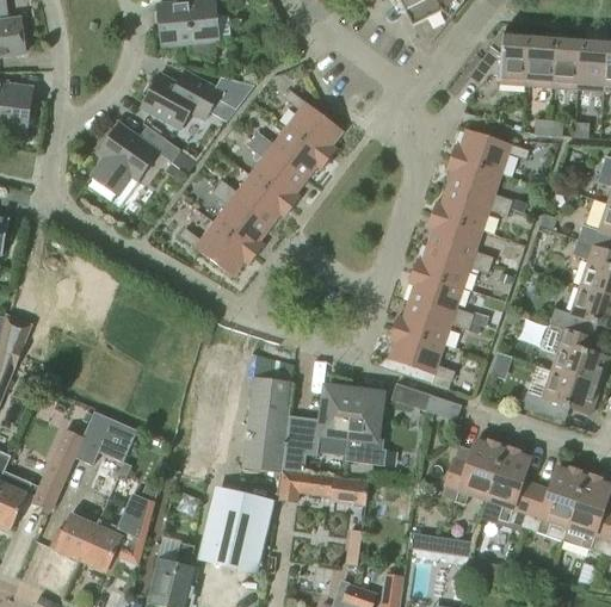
[(24,44),(29,41),(26,26),(20,24),(20,18),(5,20),(4,12),(7,7),(6,0),(0,0),(0,54),(25,51),(24,44)]
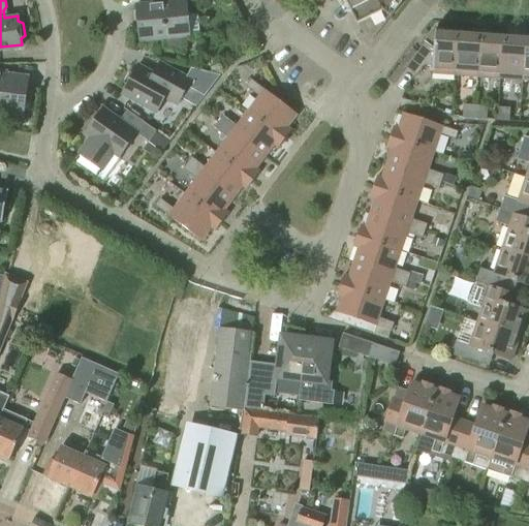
[(187,12),(193,12),(191,0),(160,0),(136,2),(139,39),(163,37),(164,45),(183,51),(187,35),(189,35),(187,12)]
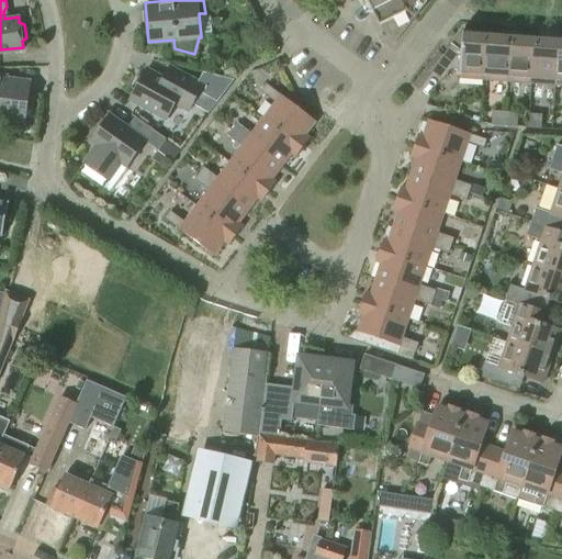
[(368,0),(380,23),(386,35),(394,42),(414,15),(415,15),(426,0),(368,0)]
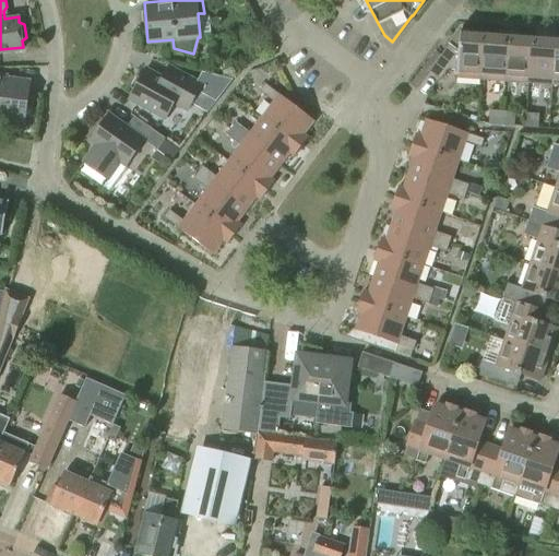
[(480,78),(484,34),(472,33),(461,25),(448,43),(449,43),(428,69),(440,78),(448,67),(456,68),(456,75),(480,78)]
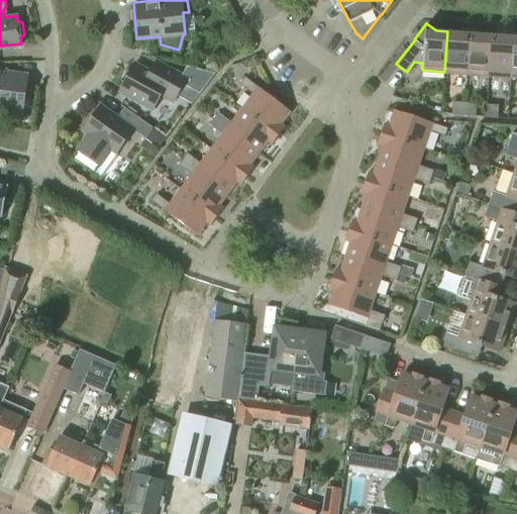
[(447,31),(444,72),(467,73),(470,27),(460,26),(459,32),(447,31)]
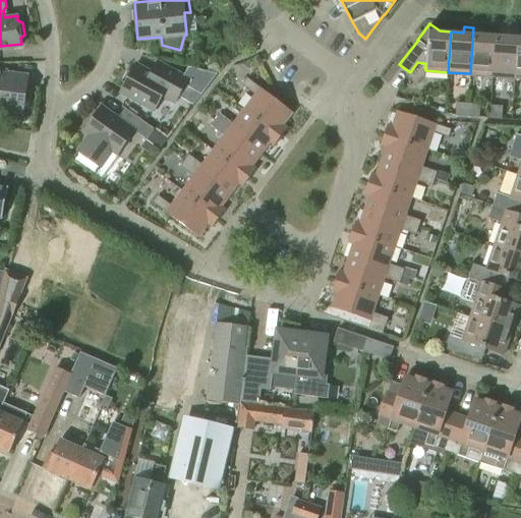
[(473,27),(470,73),(493,75),(495,35),(483,34),(483,29),(473,27)]
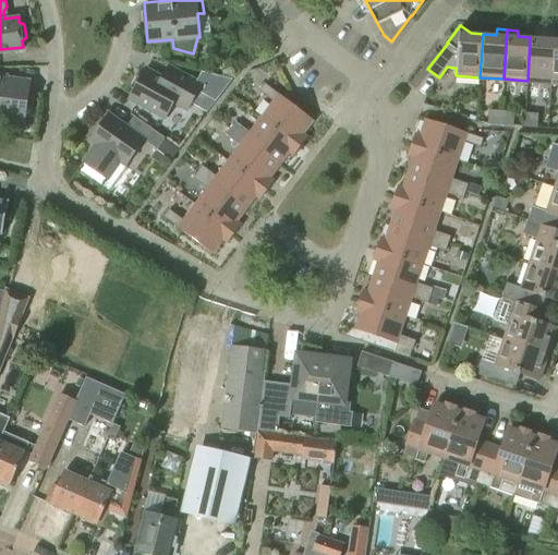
[(554,39),(530,37),(528,81),(550,82),(554,39)]
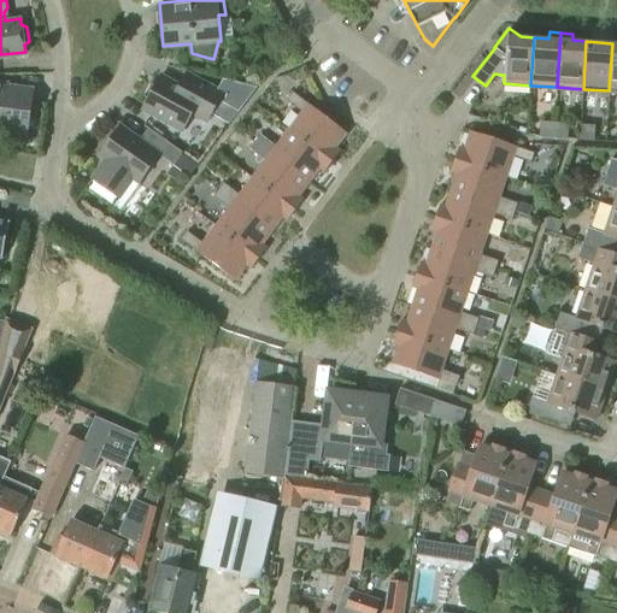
[(225,81),(219,89),(195,76),(188,89),(160,74),(154,83),(151,81),(144,94),(147,96),(142,106),(183,129),(193,111),(207,119),(211,113),(225,122),(242,89),(225,81)]
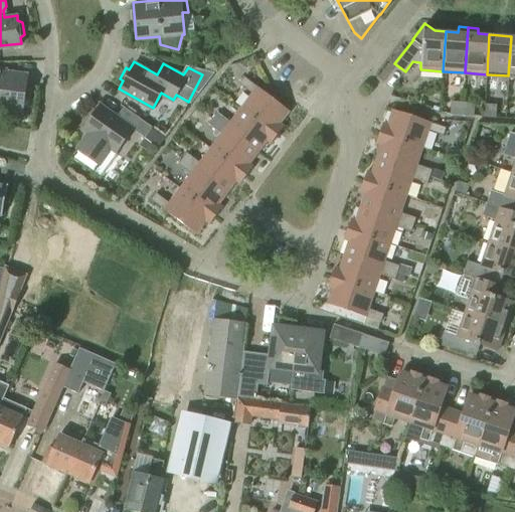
[(0,111),(22,114),(26,82),(4,79),(5,67),(0,66),(0,111)]
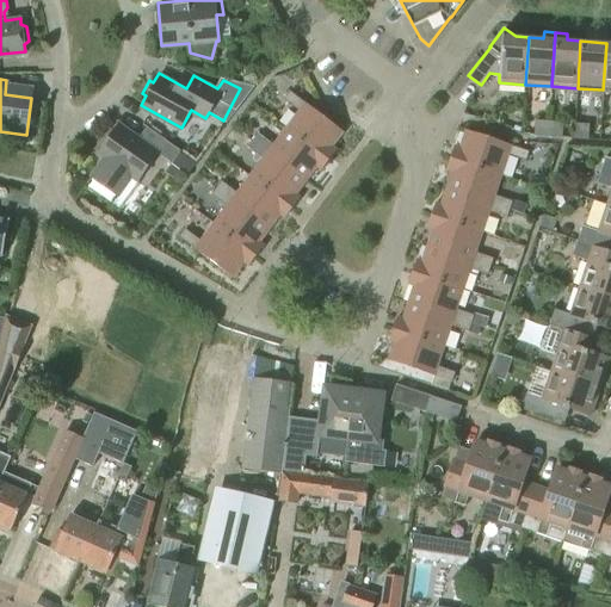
[(287,125),(328,158),(337,148),(332,144),(343,130),(290,90),(284,97),(300,109),(287,125)]
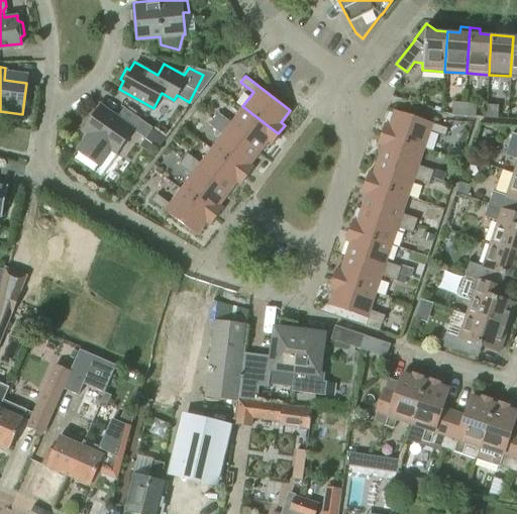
[(463,113),(464,101),(452,100),(451,112),(463,113)]
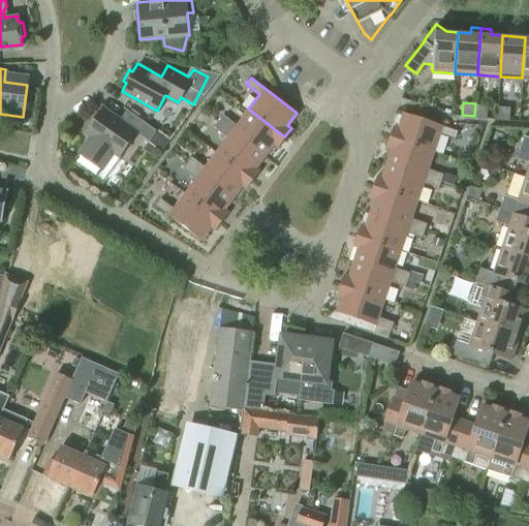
[(475,103),(474,116),(487,117),(488,104),(475,103)]
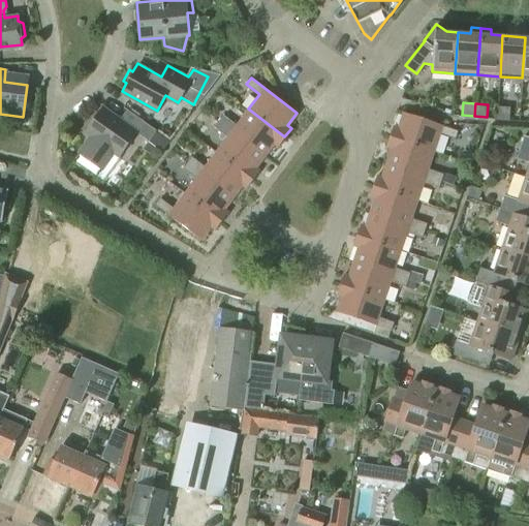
[(497,118),(509,119),(510,106),(497,105),(497,118)]
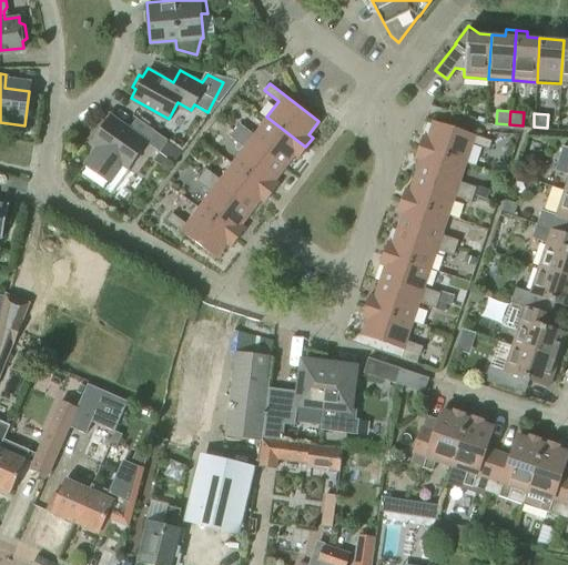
[(138,118),(130,129),(110,114),(92,140),(98,144),(85,163),(109,180),(122,162),(129,167),(146,141),(160,150),(168,139),(138,118)]
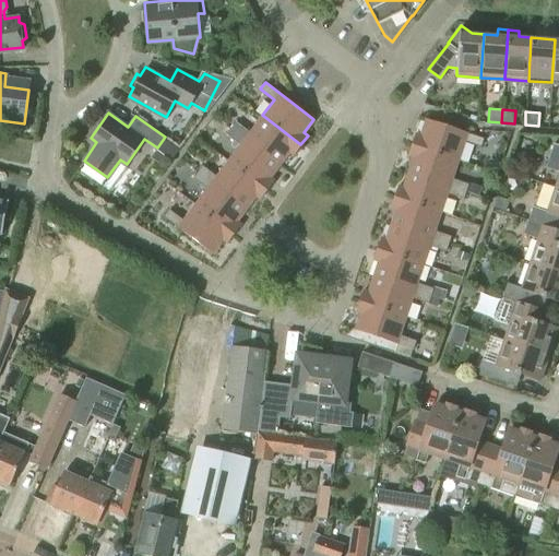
[(300,144),(262,115),(250,131),(236,120),(232,127),(280,163),(289,151),(294,154),(300,144)]
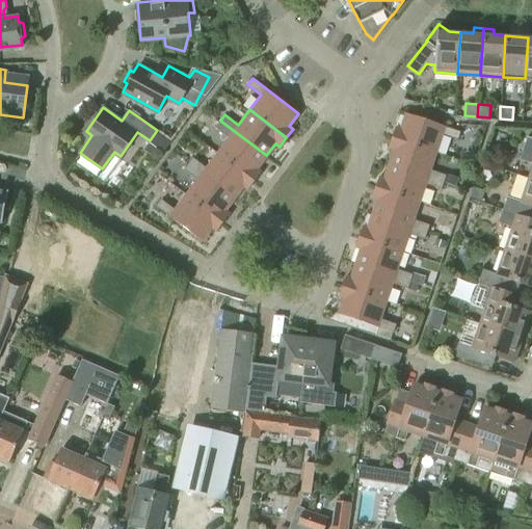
[(396,126),(392,135),(436,151),(443,133),(458,138),(460,130),(405,111),(400,127),(396,126)]
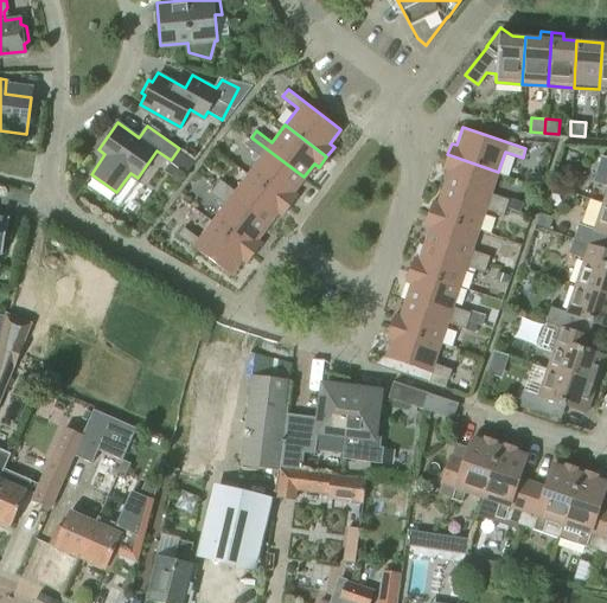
[(304,177),(251,138),(246,143),(261,155),(248,172),(291,204),(298,194),(294,191),(304,177)]
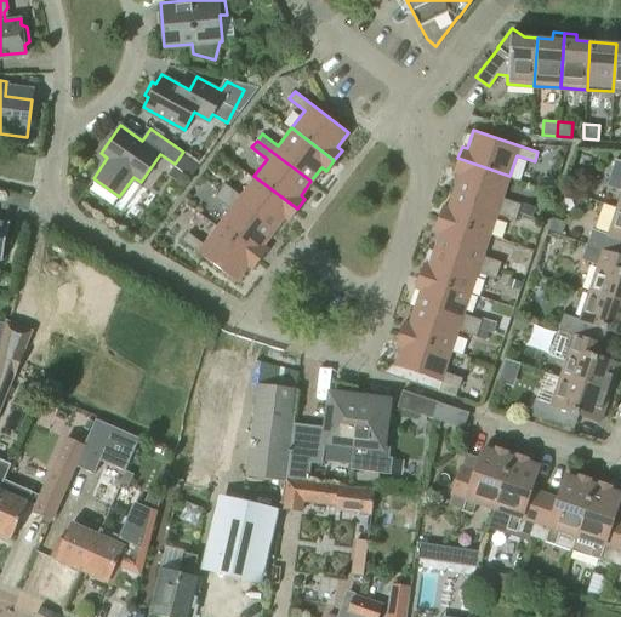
[(199,163),(183,152),(175,164),(191,175),(199,163)]
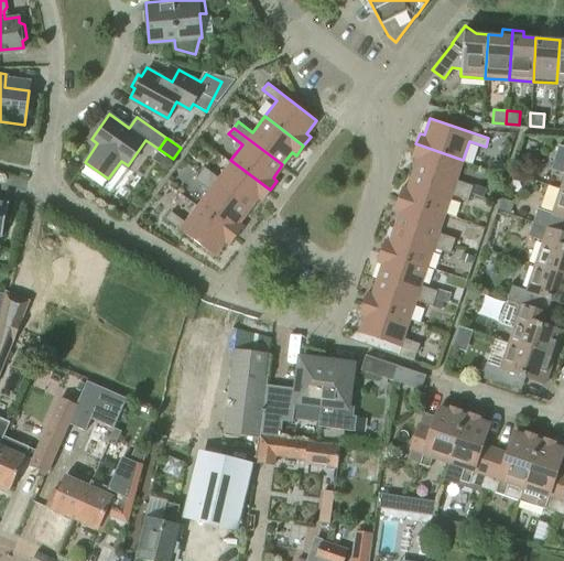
[(463,160),(415,143),(412,155),(416,157),(412,172),(470,192),(473,184),(456,179),(463,160)]
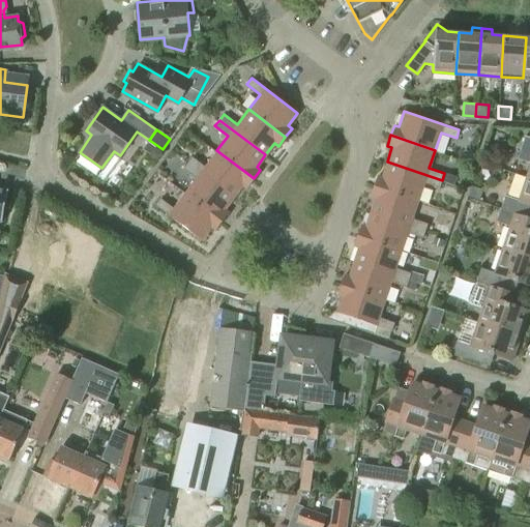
[(529,165),(527,176),(529,176),(529,136),(525,135),(518,157),(529,160),(529,165)]
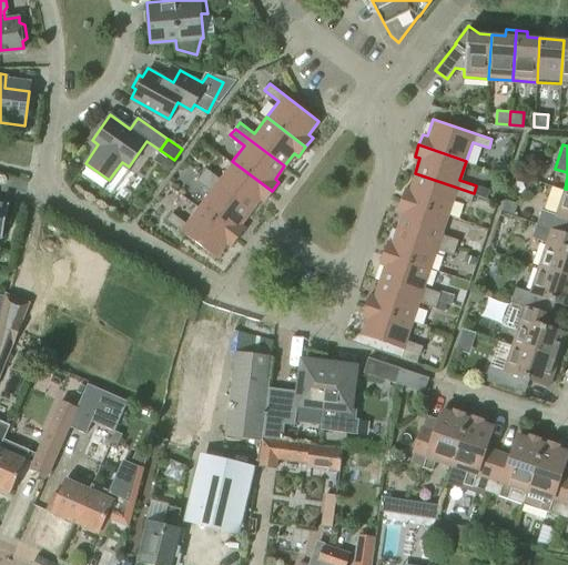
[(272,191),(232,161),(220,178),(206,167),(201,173),(251,211),(261,198),(264,201),(272,191)]
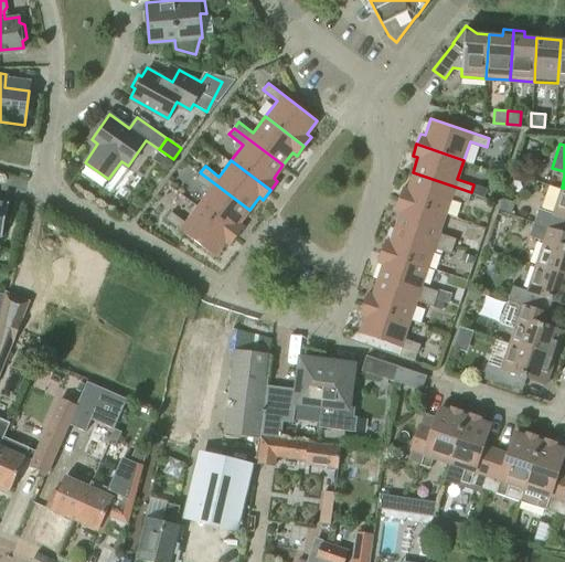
[(249,210),(200,172),(195,179),(210,189),(198,205),(236,235),(244,225),(240,222),(249,210)]
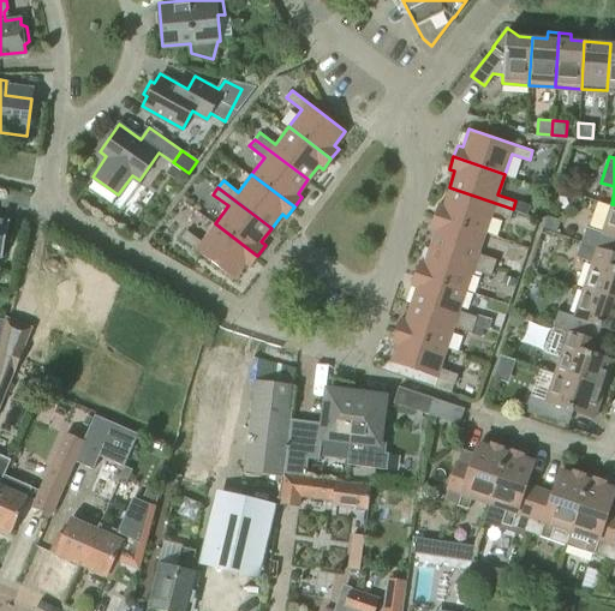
[(439,202),(434,214),(485,232),(493,211),(511,217),(513,209),(449,187),(443,204),(439,202)]
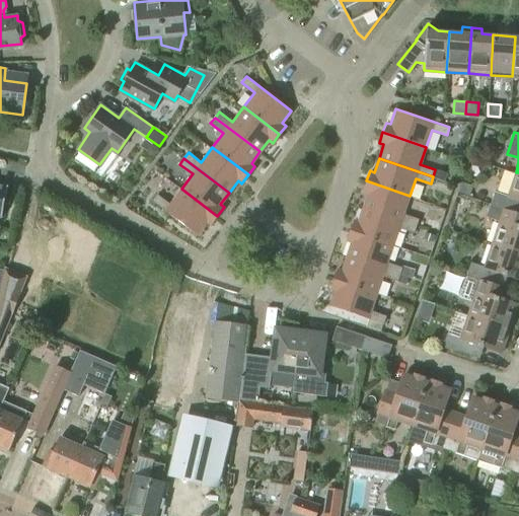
[(436,167),(435,169),(433,176),(444,179),(446,171),(436,167)]
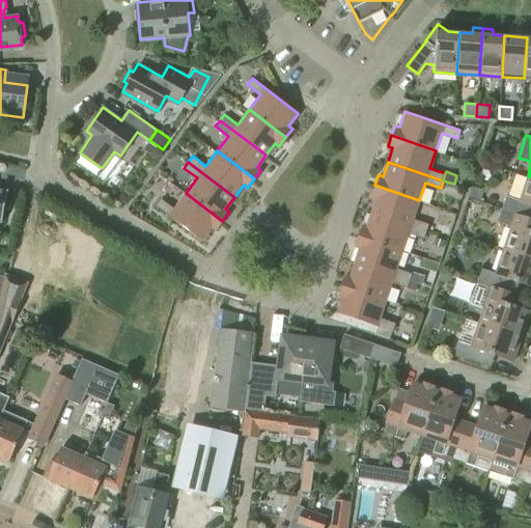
[(530,176),(528,176),(520,199),(506,195),(502,207),(530,217),(530,176)]
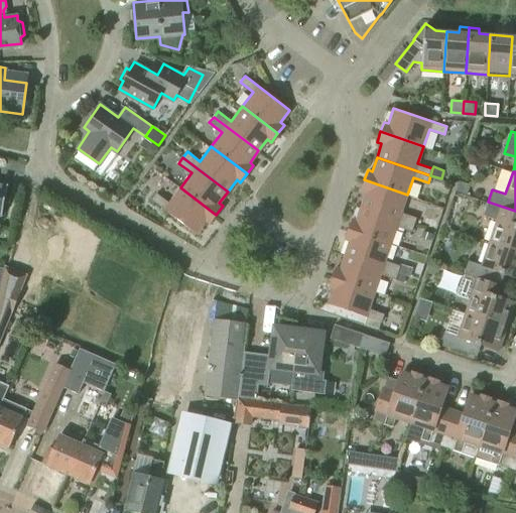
[(365,191),(361,206),(414,224),(416,217),(401,212),(407,195),(364,179),(361,189),(365,191)]
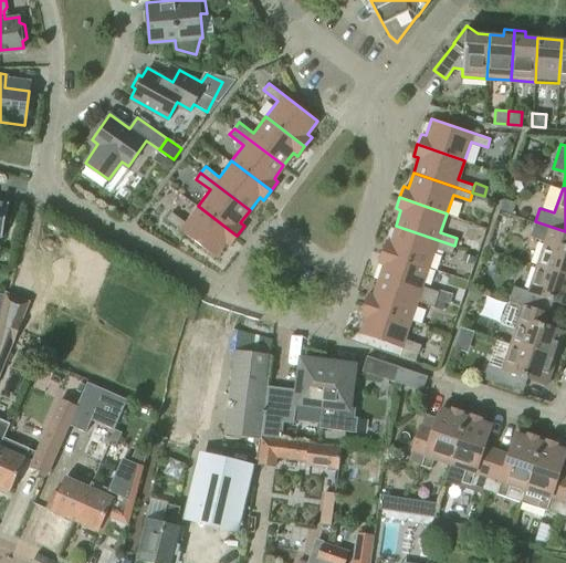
[(505,197),(502,208),(513,211),(516,201),(505,197)]
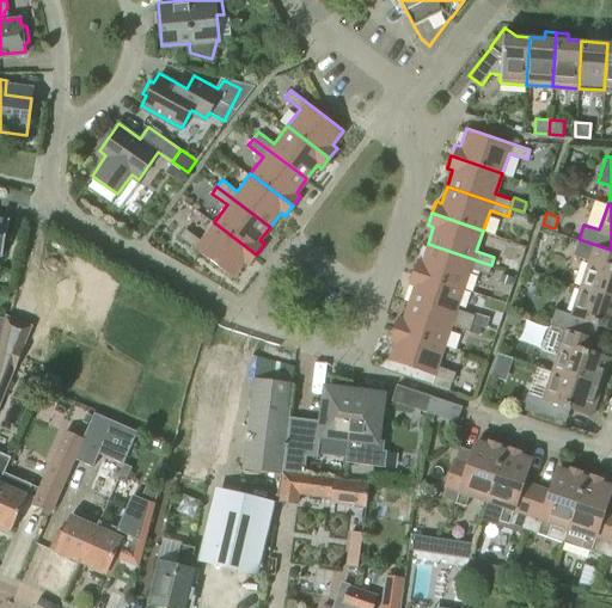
[(256,255),(214,222),(201,239),(185,227),(179,235),(233,276),(244,260),(249,264),(256,255)]
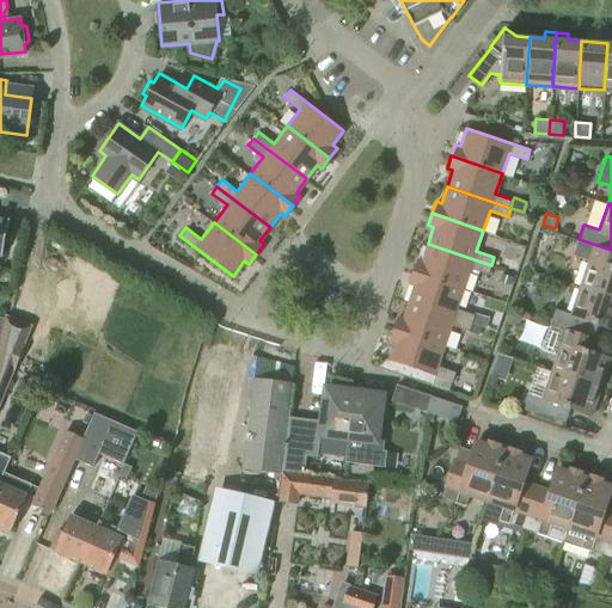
[(611,250),(579,239),(573,253),(589,259),(580,286),(611,296),(611,264),(607,264),(611,250)]
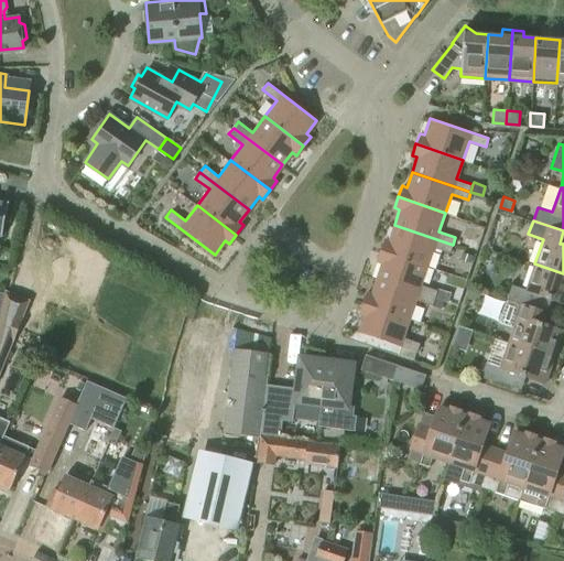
[(384,238),(380,249),(427,265),(434,246),(451,251),(453,245),(394,225),(389,240),(384,238)]
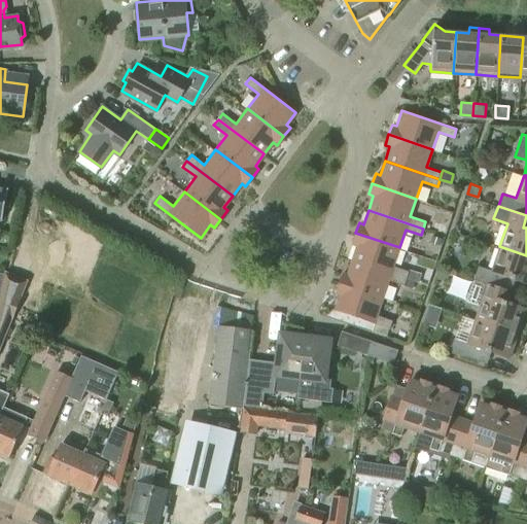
[(445,234),(448,223),(434,219),(431,230),(445,234)]
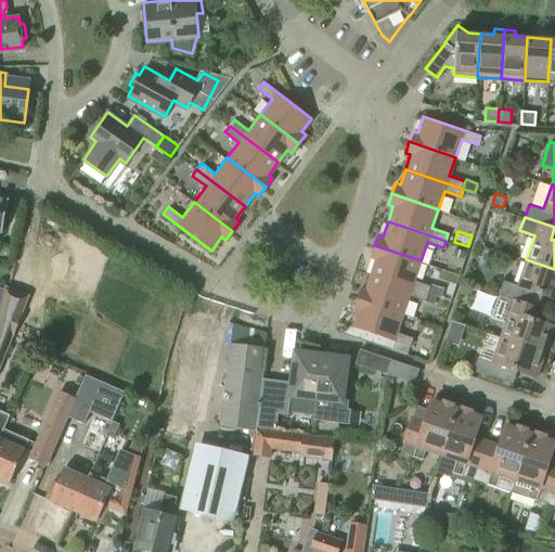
[(375,258),(371,273),(428,292),(430,284),(414,279),(421,260),(374,245),(371,256),(375,258)]
